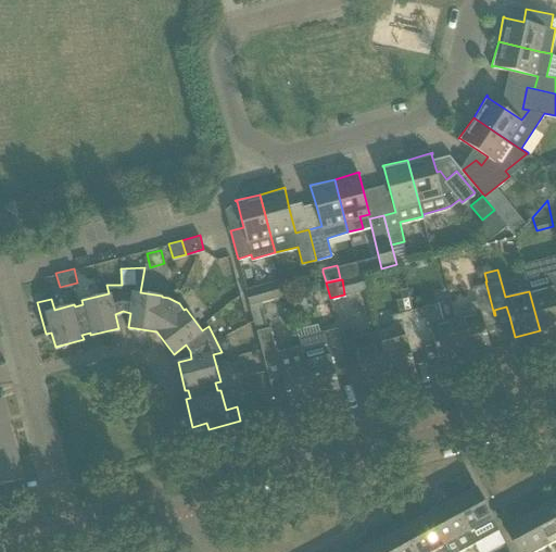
[(247,291),(251,303),(287,293),(283,280),(247,291)]
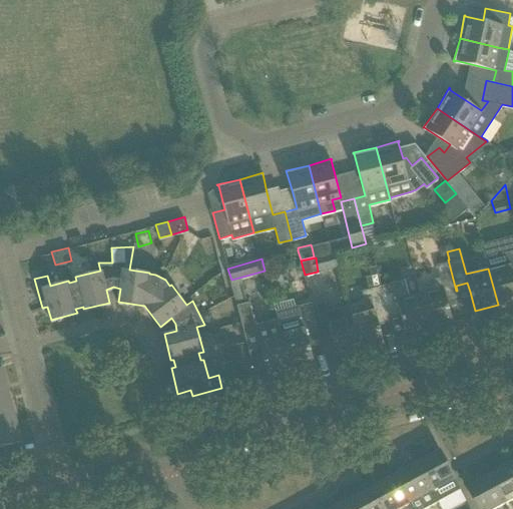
[(432,289),(420,293),(429,329),(453,323),(445,294),(456,291),(448,260),(436,264),(440,277),(432,279),(430,282),(432,289)]
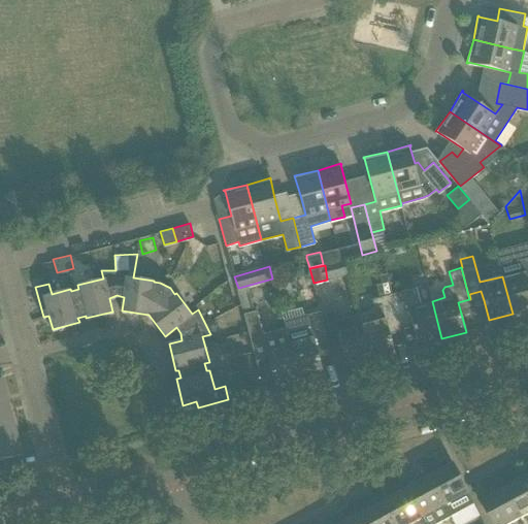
[(527,276),(526,270),(502,276),(513,314),(527,309),(527,276)]
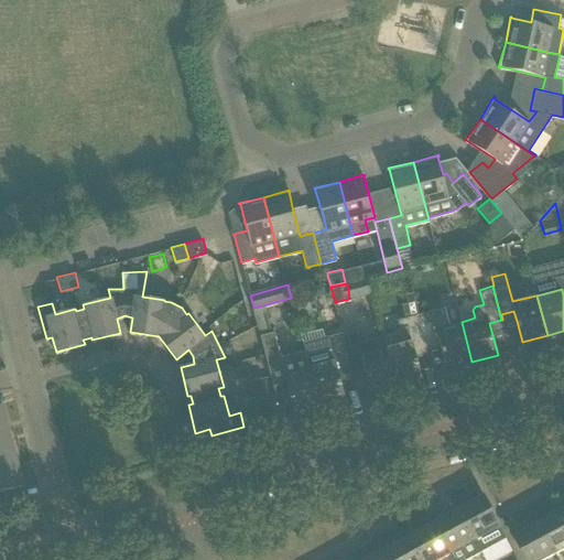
[(413,291),(412,291),(418,312),(425,340),(438,336),(441,347),(446,368),(472,362),(462,322),(449,325),(444,304),(431,308),(431,309),(419,312),(413,291)]
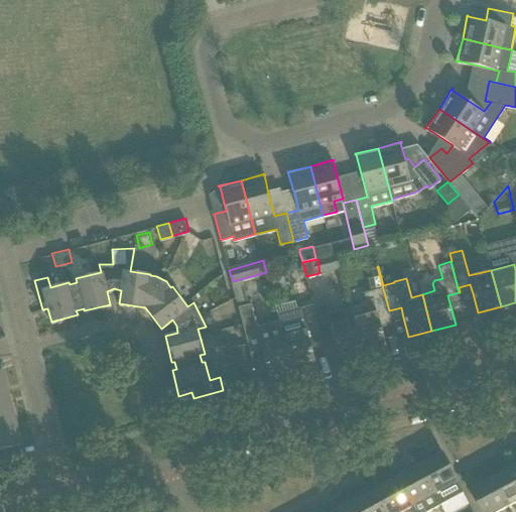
[(281,268),(267,272),(271,286),(285,283),(281,268)]
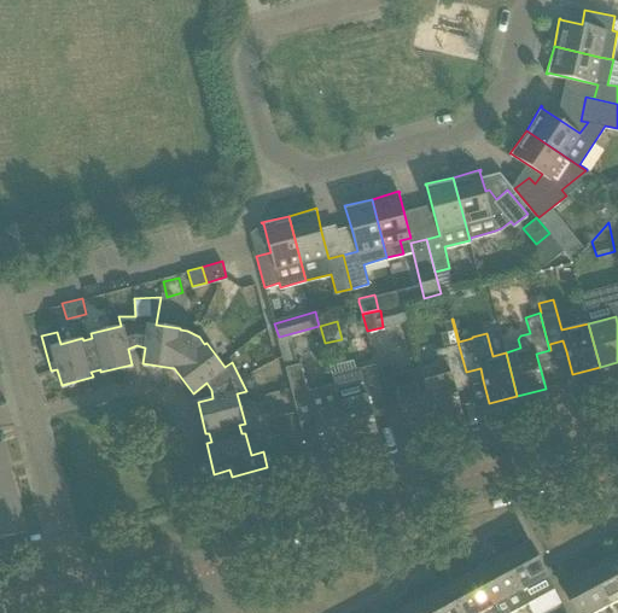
[(435,362),(419,367),(435,422),(462,415),(452,375),(466,372),(458,342),(444,346),(447,356),(438,358),(435,362)]
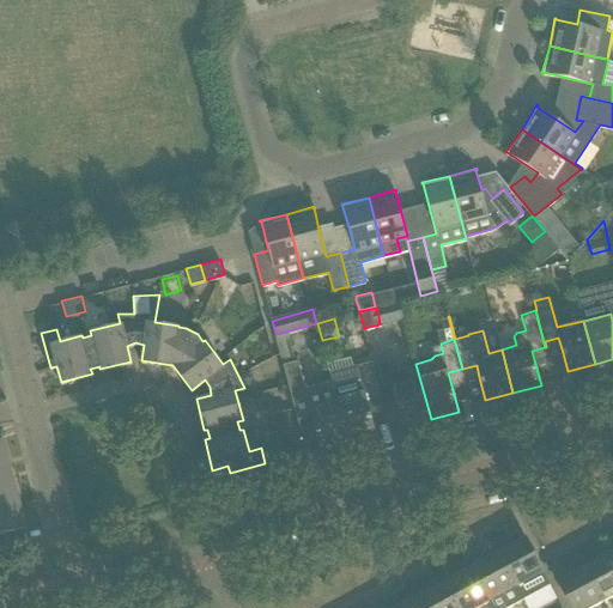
[(395,358),(377,363),(386,394),(394,393),(404,427),(431,419),(416,364),(398,368),(396,360),(395,358)]
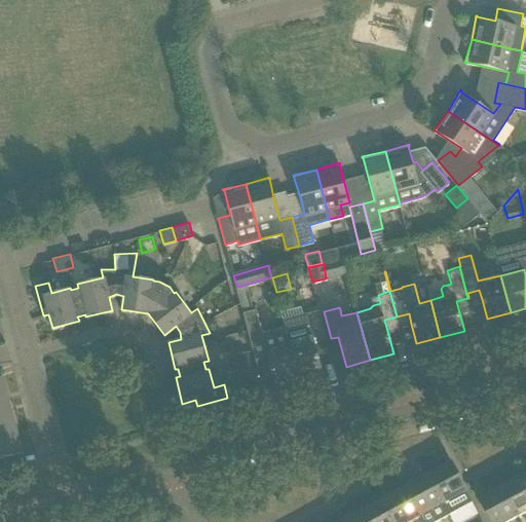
[(255,308),(242,311),(248,333),(250,339),(255,360),(267,356),(274,385),(298,379),(284,326),(261,332),(261,330),(255,308)]
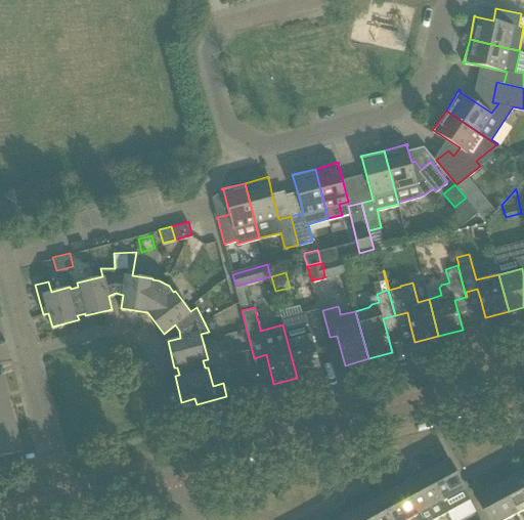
[(282,316),(281,317),(282,325),(297,378),(321,372),(315,351),(315,349),(313,342),(324,339),(317,308),(306,311),(282,316)]
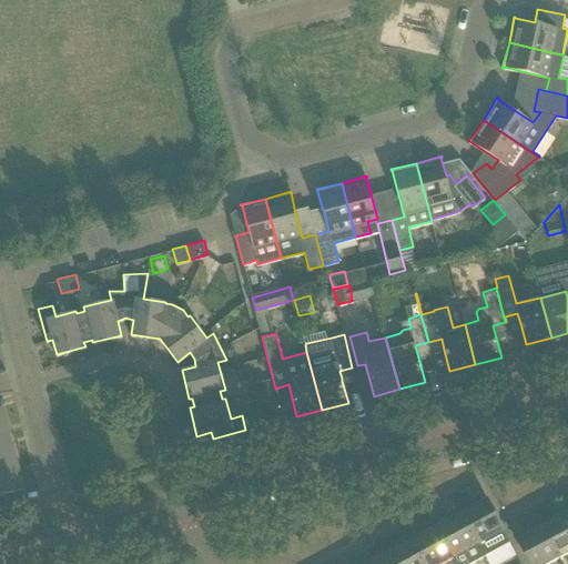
[(230,341),(220,346),(225,358),(232,355),(234,349),(230,341)]
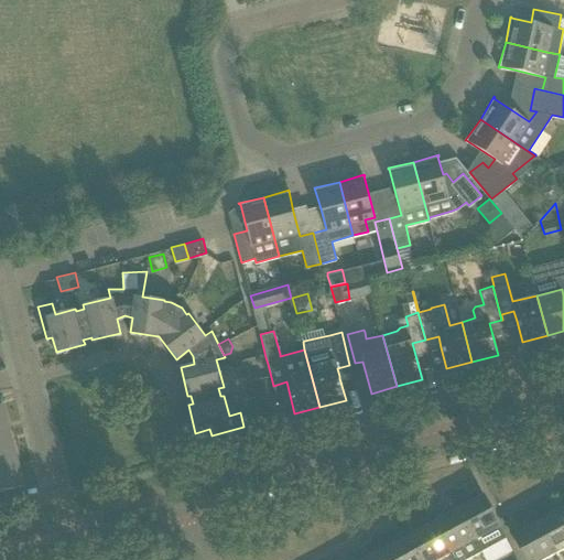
[(250,379),(258,407),(272,404),(264,375),(250,379)]
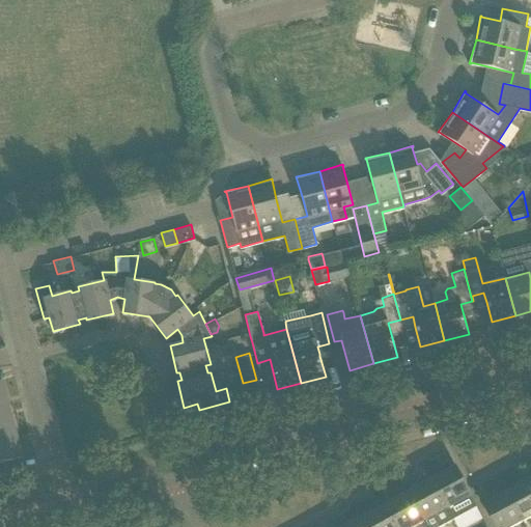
[(0,406),(8,405),(2,379),(0,379),(0,406)]
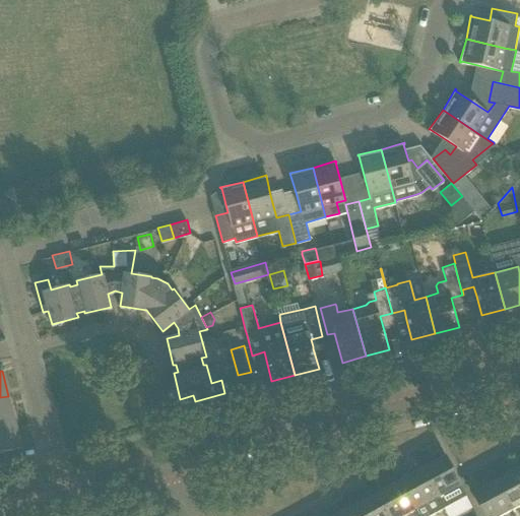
[(0,424),(15,421),(8,396),(0,397),(0,424)]
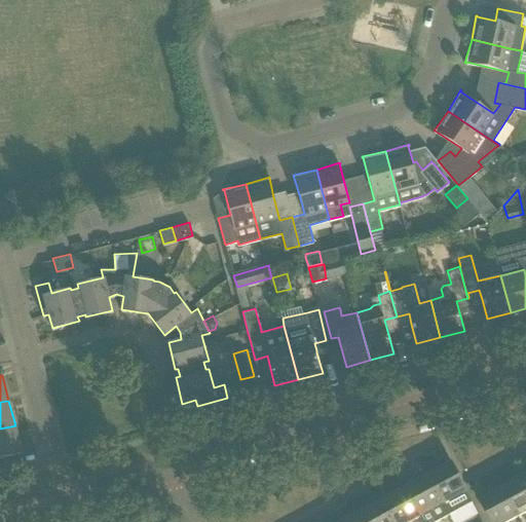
[(0,456),(22,451),(15,425),(0,429),(0,456)]
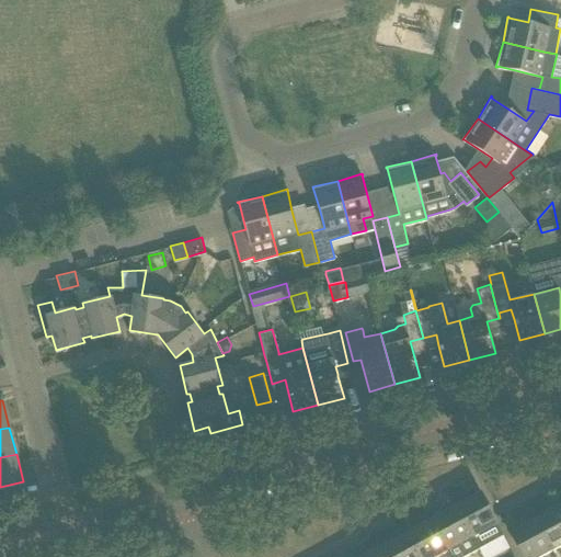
[(455,504),(471,536),(473,540),(478,547),(503,533),(480,491),(460,502),(455,504)]
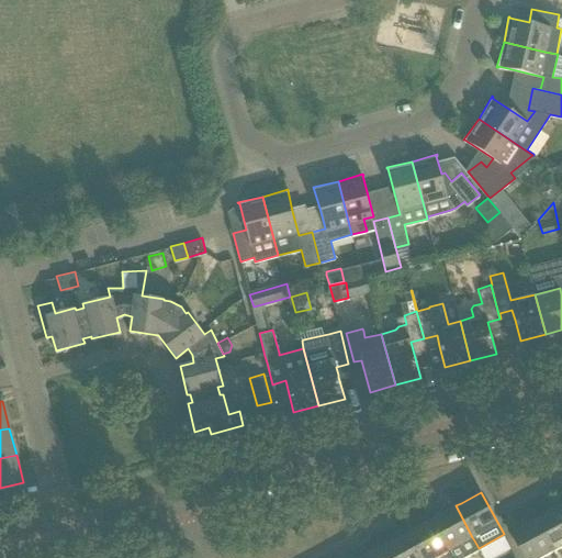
[(474,540),(472,537),(456,505),(430,520),(448,550),(451,557),(461,557),(479,548),(474,540)]
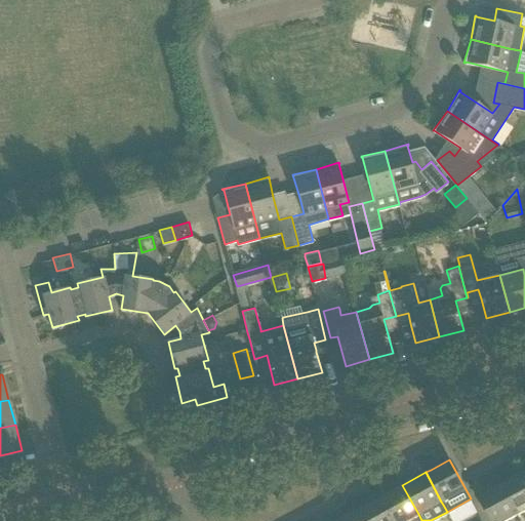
[(500,484),(516,513),(524,508),(524,475),(523,472),(500,484)]
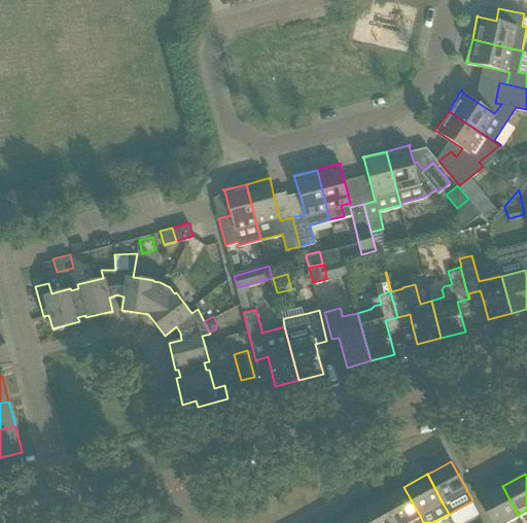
[(488,518),(491,522),(503,522),(518,515),(502,486),(478,499),(488,518)]
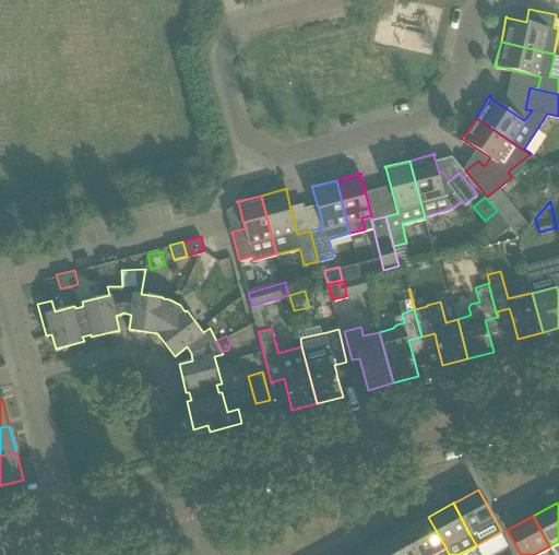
[(404,530),(417,554),(430,554),(445,547),(428,517),(404,530)]
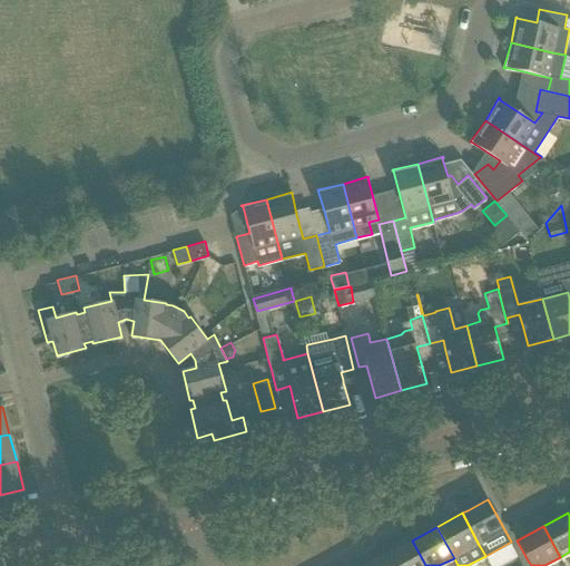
[(386,554),(393,565),(425,565),(412,540),(386,554)]
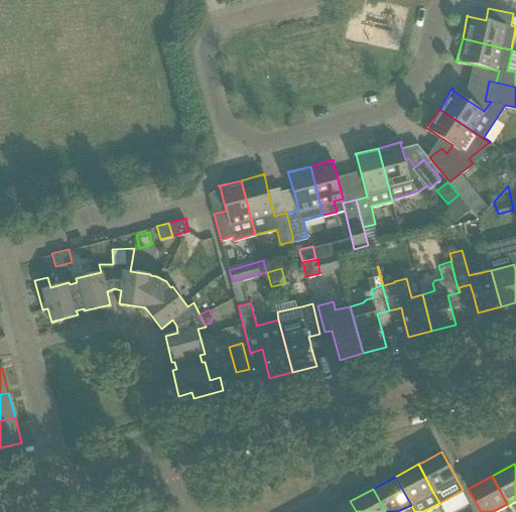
[(329,511),(356,511),(350,501),(329,511)]
